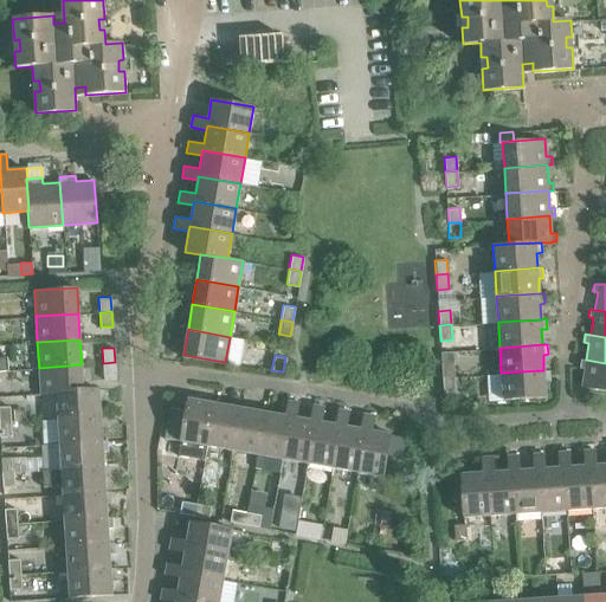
[(605,363),(586,360),(580,358),(579,367),(585,368),(581,386),(605,389),(605,363)]
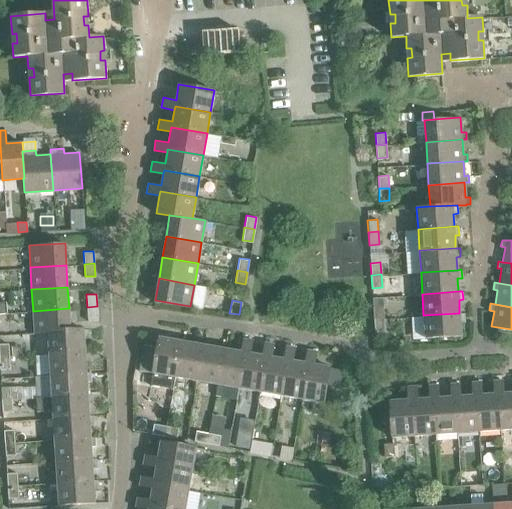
[(373,306),(374,318),(384,318),(383,305),(373,306)]
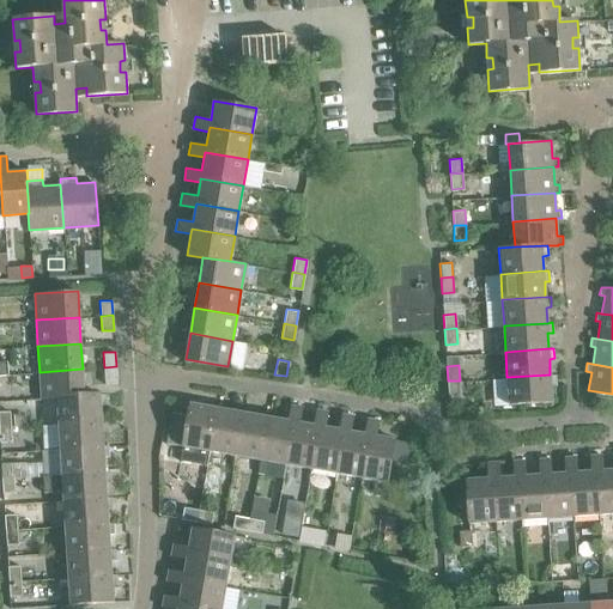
[(116,366),(104,367),(104,382),(117,382),(116,366)]
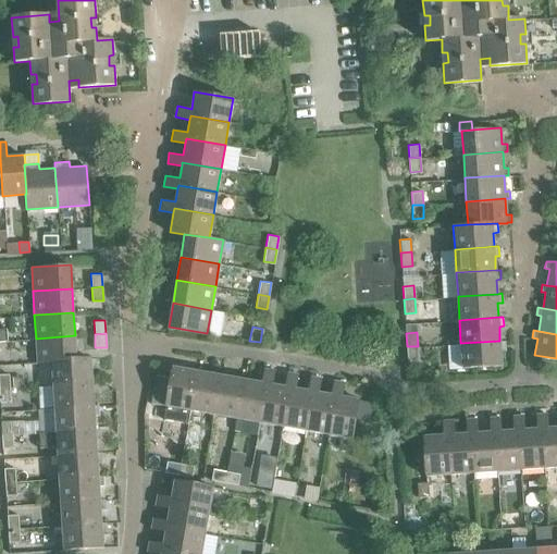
[(37,362),(51,361),(51,360),(76,359),(76,358),(75,335),(36,339),(37,362)]
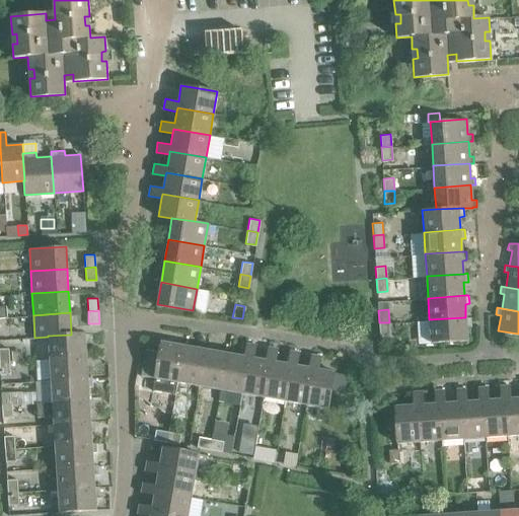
[(470,316),(465,317),(429,319),(431,342),(467,340),(466,325),(470,325),(470,316)]
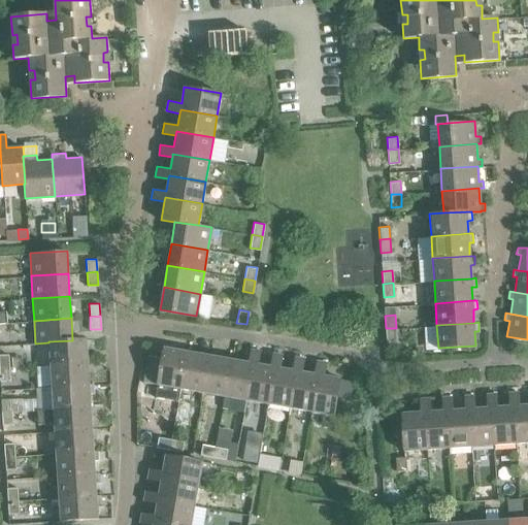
[(396,328),(386,328),(386,341),(396,340),(396,328)]
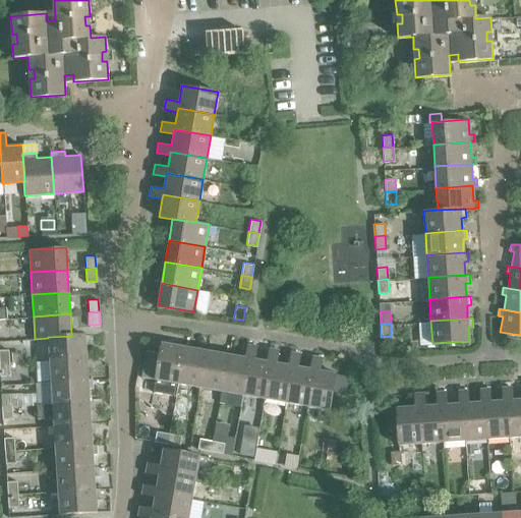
[(48,338),(50,359),(87,356),(85,343),(90,343),(90,335),(84,335),(84,334),(71,335),(71,336),(48,337),(48,338)]
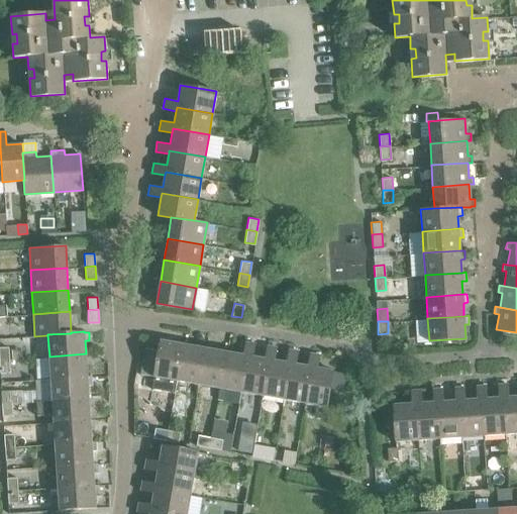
[(153,376),(176,380),(182,343),(160,339),(159,349),(153,376)]
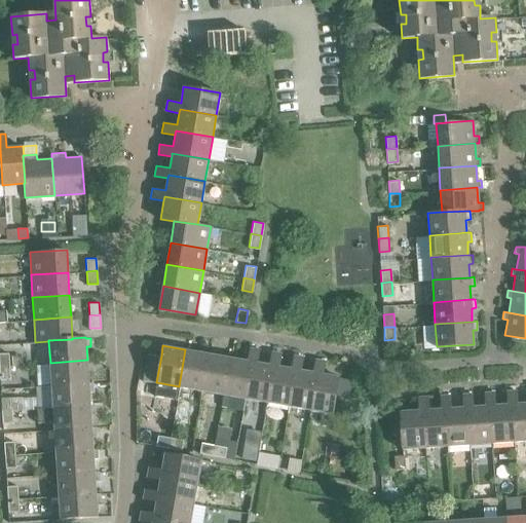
[(245,398),(266,401),(272,365),(269,364),(257,362),(260,348),(250,346),(247,360),(251,361),(245,398)]
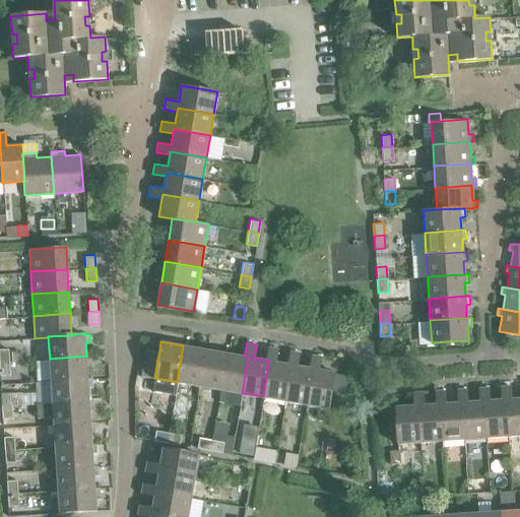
[(177,382),(198,385),(205,349),(183,345),(177,382)]
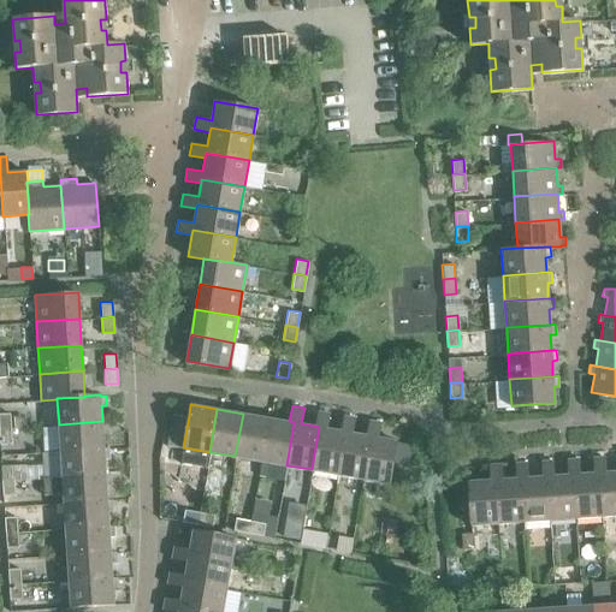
[(312,469),(338,474),(345,431),(341,431),(327,428),(330,413),(318,410),(315,426),(319,427),(312,469)]
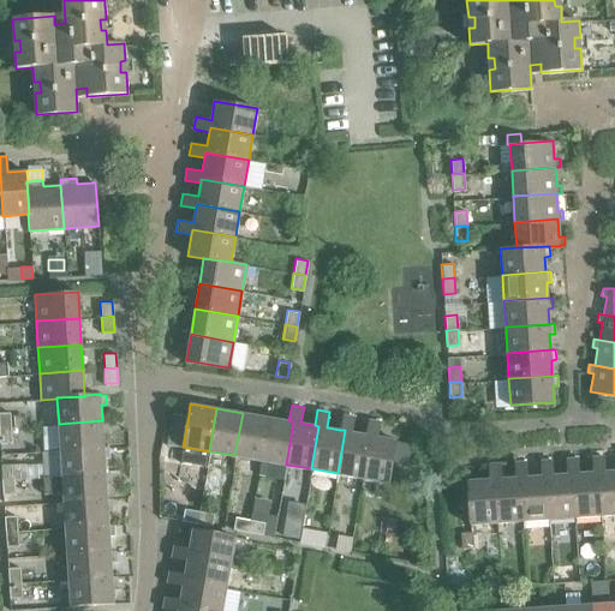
[(0,412),(0,426),(11,426),(10,412),(0,412)]
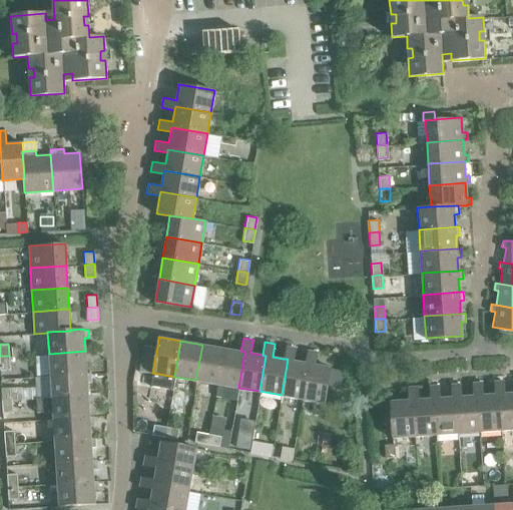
[(139,344),(134,370),(152,373),(157,347),(139,344)]
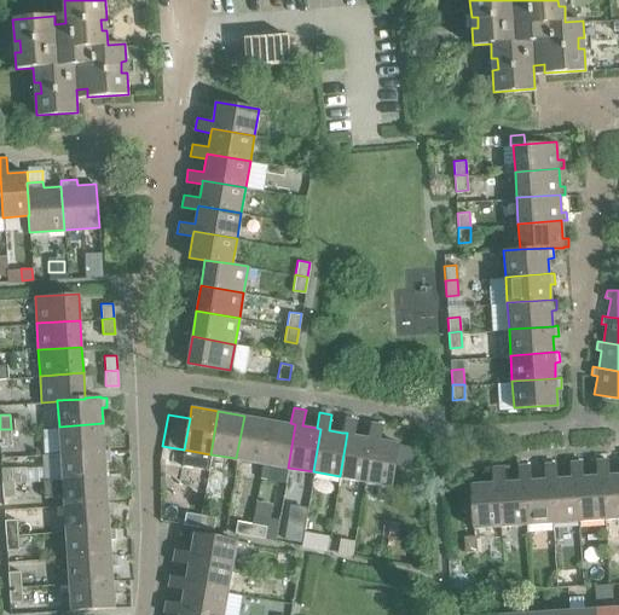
[(236,458),(262,463),(270,419),(244,416),(236,458)]
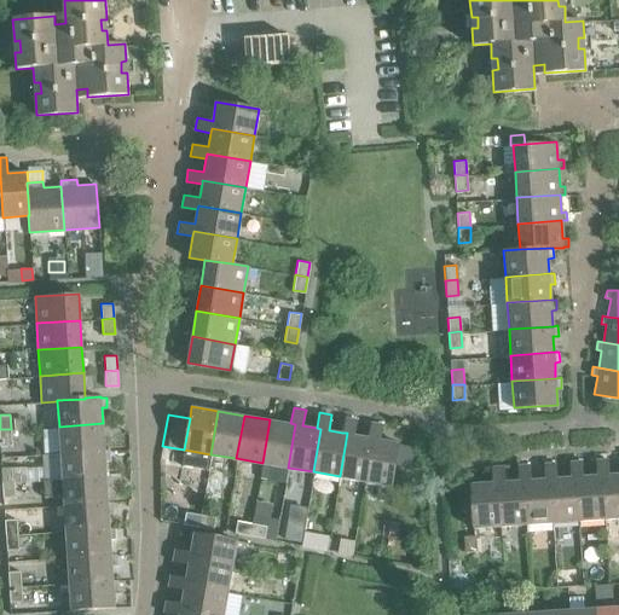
[(340,476),(365,481),(372,437),(368,436),(354,434),(357,418),(345,417),(342,433),(347,433),(340,476)]
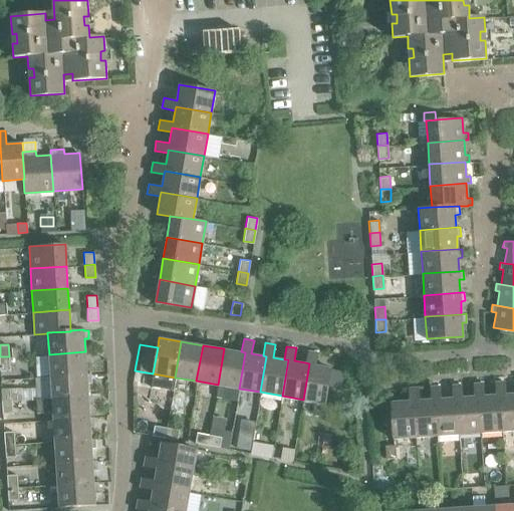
[(218,385),(239,389),(245,352),(241,351),(224,348),(218,385)]
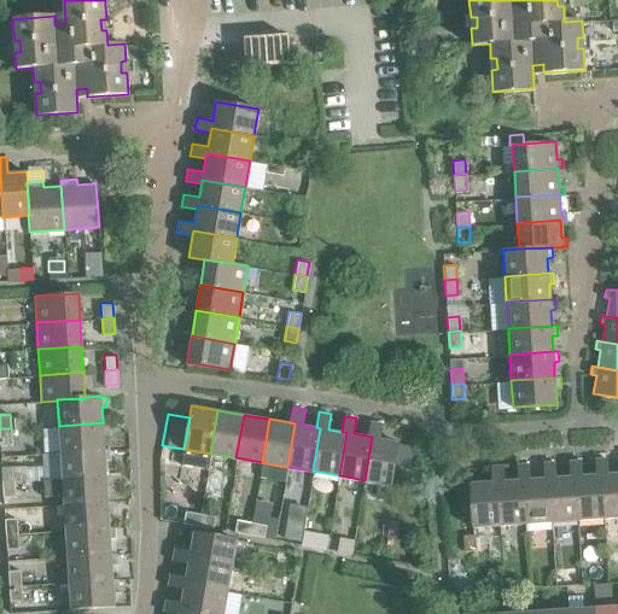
[(372,437),(365,480),(391,484),(398,442),(379,438),(383,422),(371,420),(367,436),(372,437)]
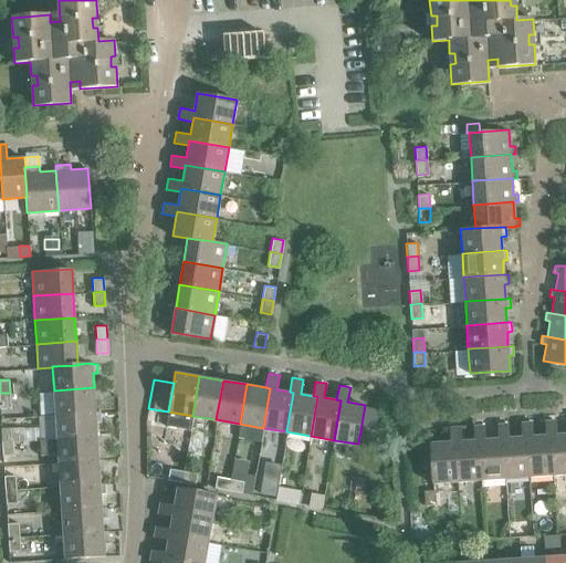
[(54,391),(55,414),(95,412),(94,397),(100,397),(98,387),(94,387),(54,391)]
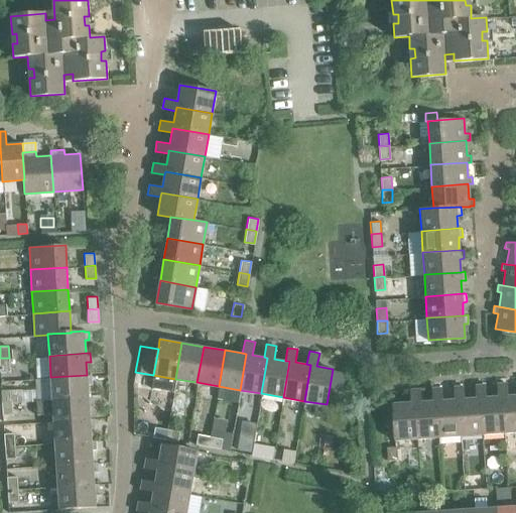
[(9,358),(0,358),(0,371),(10,371),(9,358)]
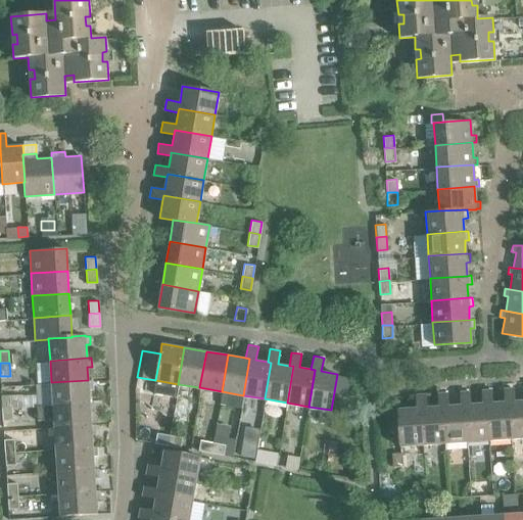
[(51,382),(52,405),(89,402),(89,389),(93,388),(92,380),(88,380),(51,382)]
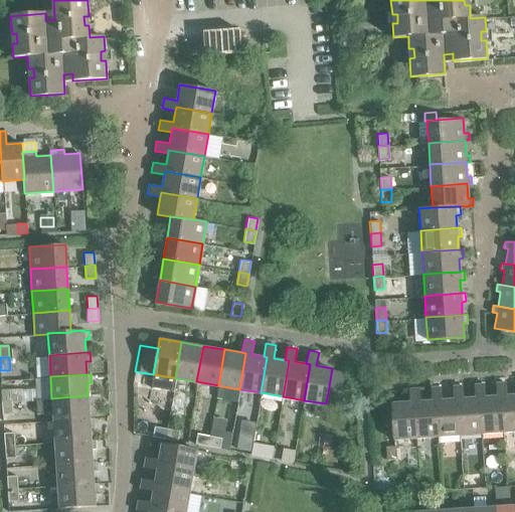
[(495,382),(496,395),(500,395),(503,432),(514,431),(514,393),(506,394),(506,381),(495,382)]
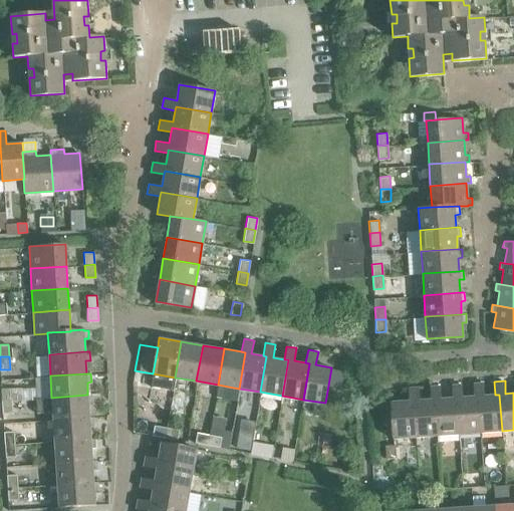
[(473,382),(474,397),(478,396),(480,432),(502,431),(499,395),(495,395),(484,396),(483,382),(473,382)]
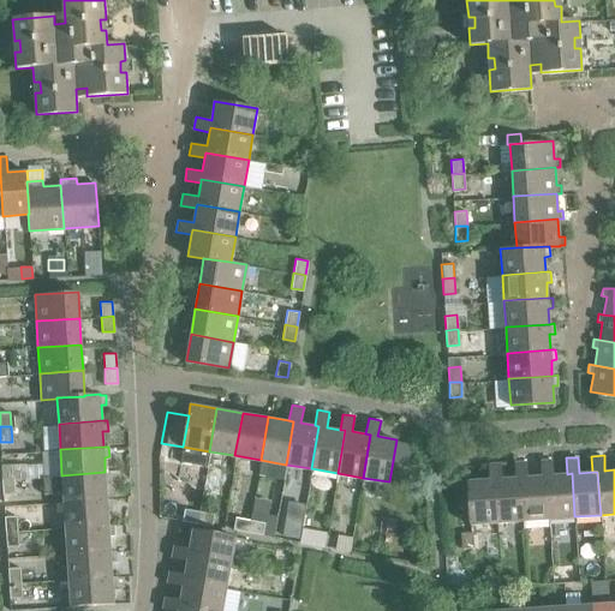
[(539,460),(541,475),(545,475),(549,519),(574,516),(572,473),(567,474),(553,474),(551,459),(539,460)]
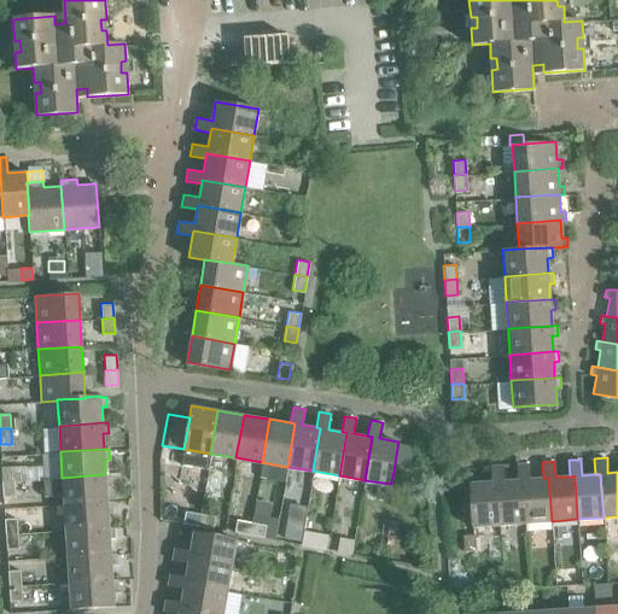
[(42,463),(13,466),(15,480),(42,479),(42,463)]
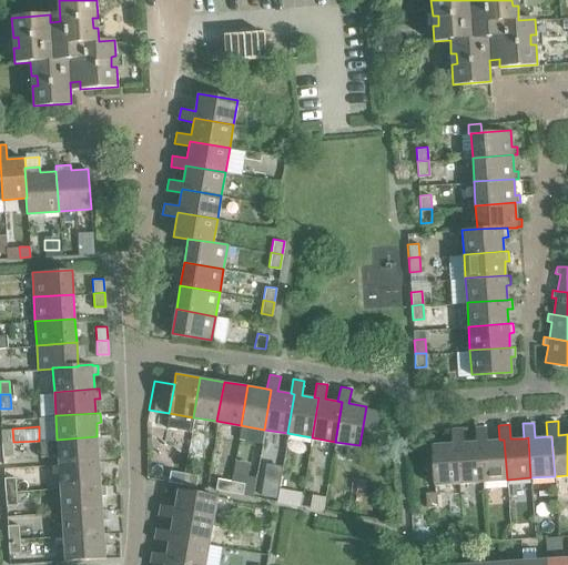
[(475,426),(476,441),(480,441),(483,481),(507,480),(504,440),(499,440),(487,441),(486,426),(475,426)]
